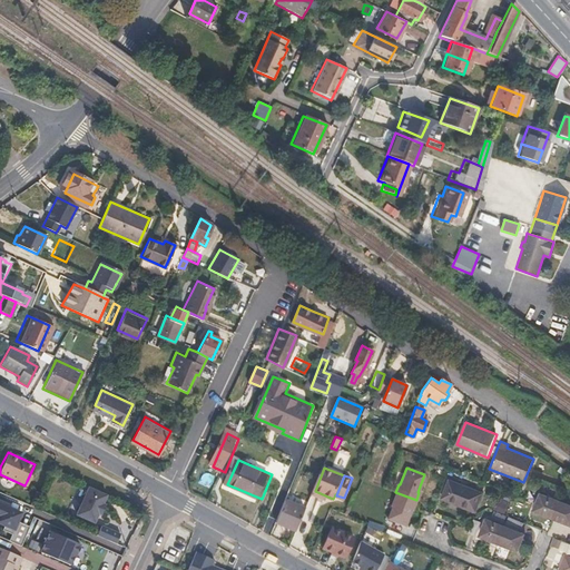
[(472,511),(480,494),(455,484),(457,483),(448,480),(440,499),(449,502),(449,501),(472,511)]
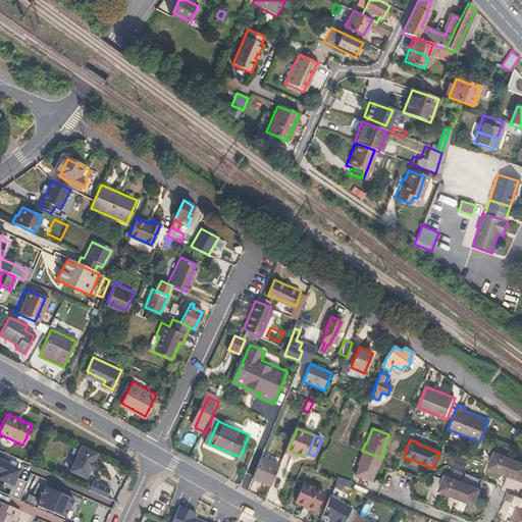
[(91,470),(95,462),(94,462),(97,453),(81,446),(77,455),(73,456),(71,462),(72,465),(70,471),(86,478),(90,470),(91,470)]
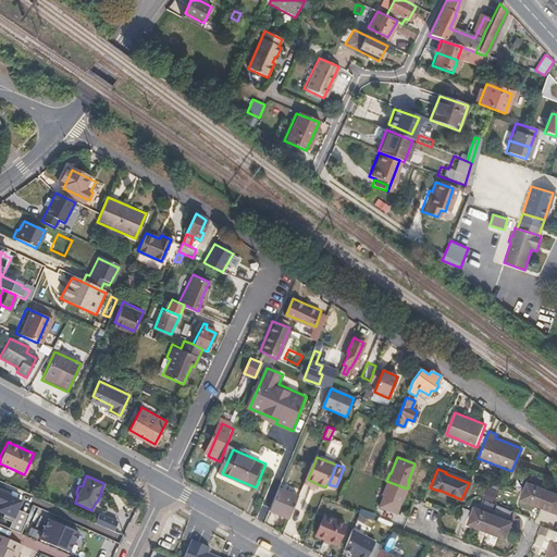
[(31,495),(38,481),(34,479),(26,493),(31,495)]
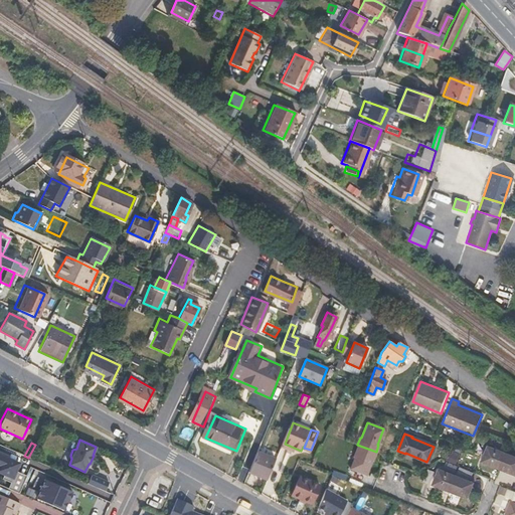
[(373,460),(376,452),(357,445),(354,452),(355,453),(349,468),(366,474),(372,459),(373,460)]
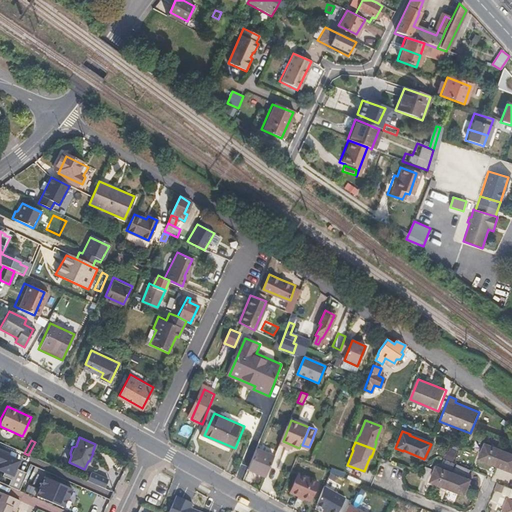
[(497,465),(503,450),(485,443),(483,449),(483,451),(480,457),(497,465)]
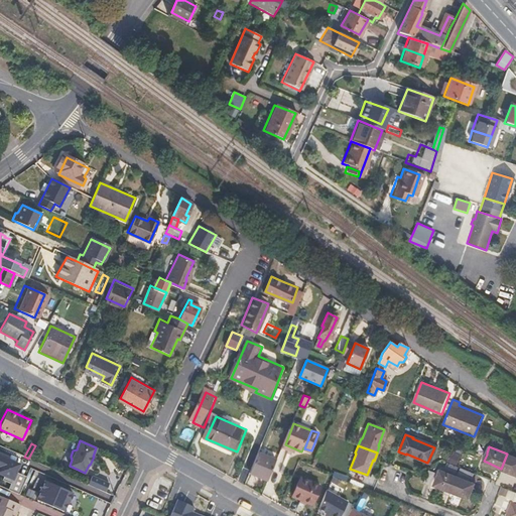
[(27,477),(19,474),(24,462),(0,452),(0,473),(13,479),(8,490),(19,495),(27,477)]
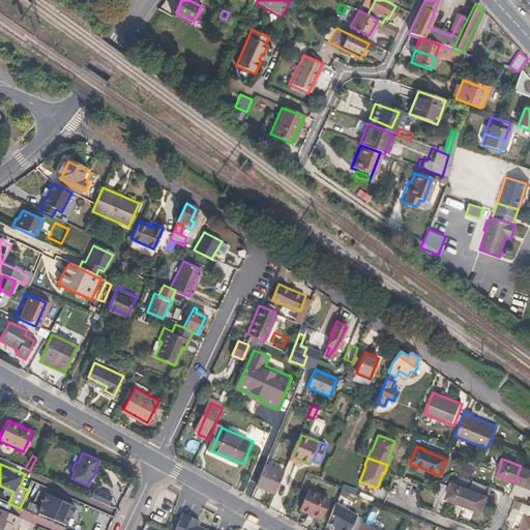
[(283,483),(287,473),(268,466),(260,488),(278,495),(283,483)]
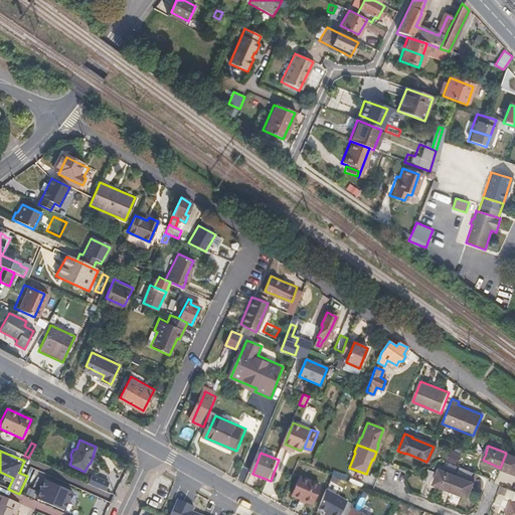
[(514,473),(514,456),(506,453),(500,468),(514,473)]
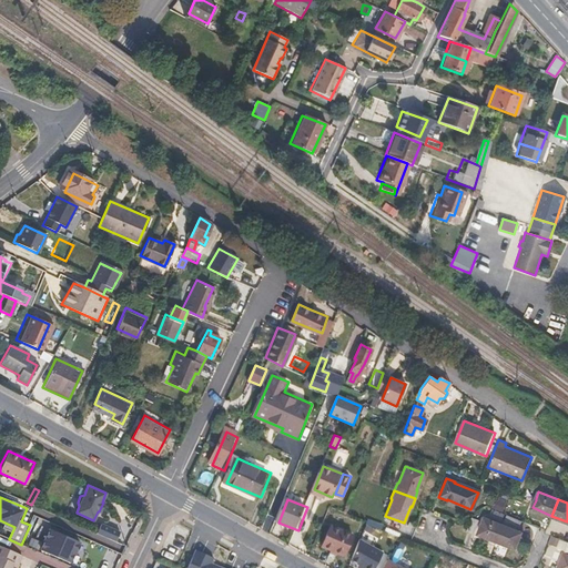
[(504,511),(506,504),(499,501),(497,509),(504,511)]
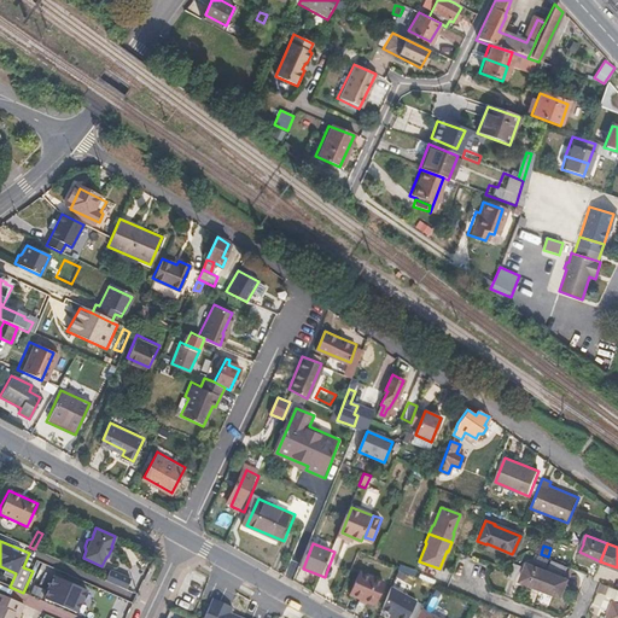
[(564,573),(567,566),(551,559),(548,567),(564,573)]
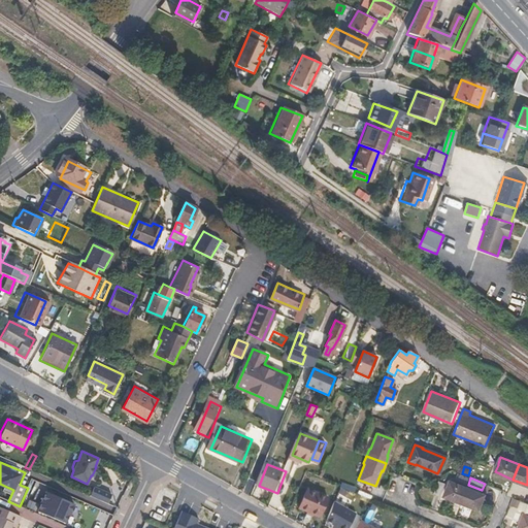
[(461,502),(466,487),(451,481),(443,496),(461,502)]
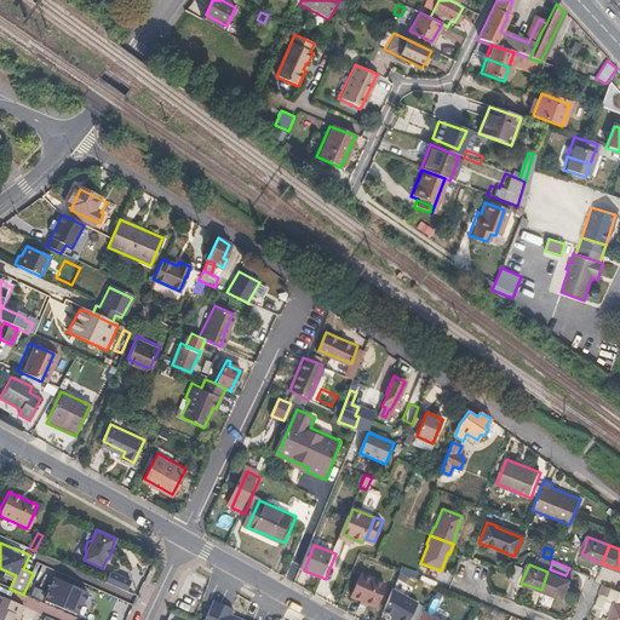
[(332,586),(339,569),(331,566),(326,579),(323,583),(332,586)]
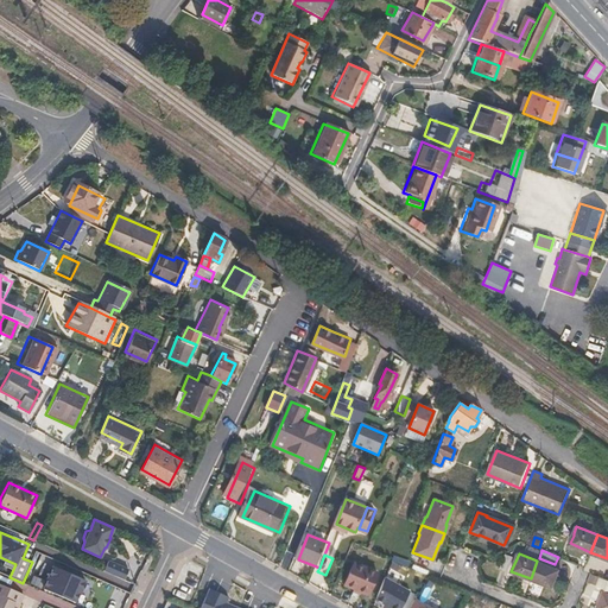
[(506,575),(512,558),(505,556),(498,572),(506,575)]
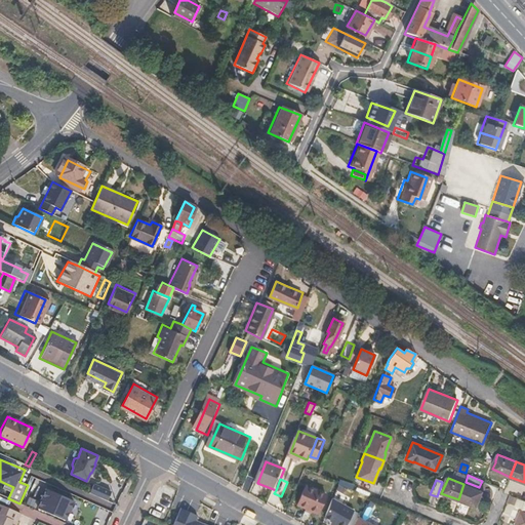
[(509,480),(506,491),(524,496),(524,489),(516,487),(517,482),(509,480)]
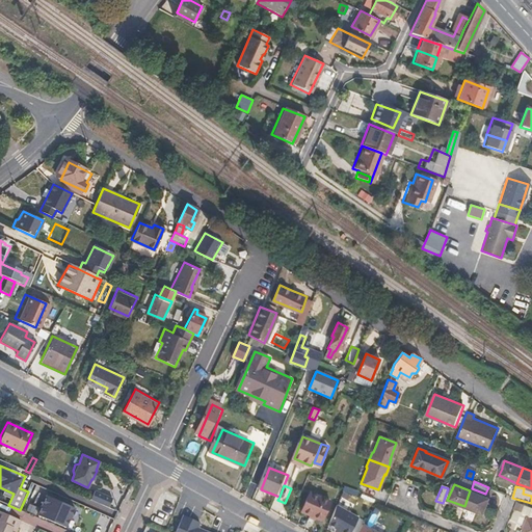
[(106,506),(109,498),(92,490),(88,499),(94,500),(106,506)]
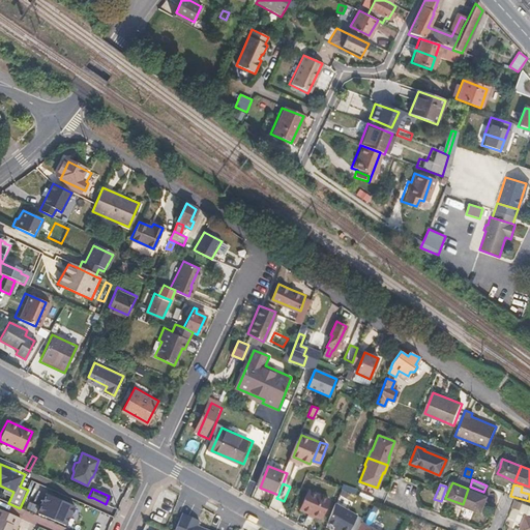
[(482,512),(488,496),(468,489),(463,504),(482,512)]
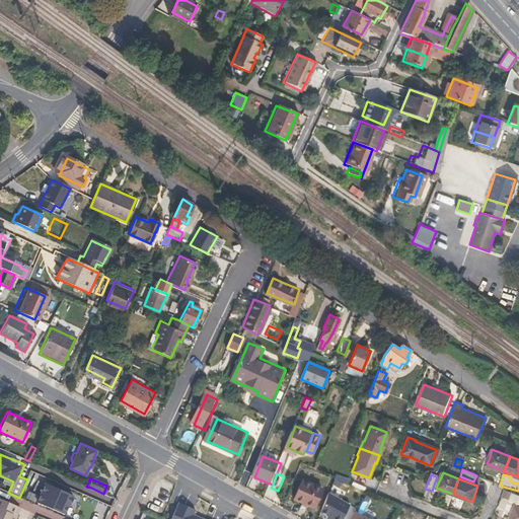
[(317,507),(324,489),(304,480),(297,499),(317,507)]
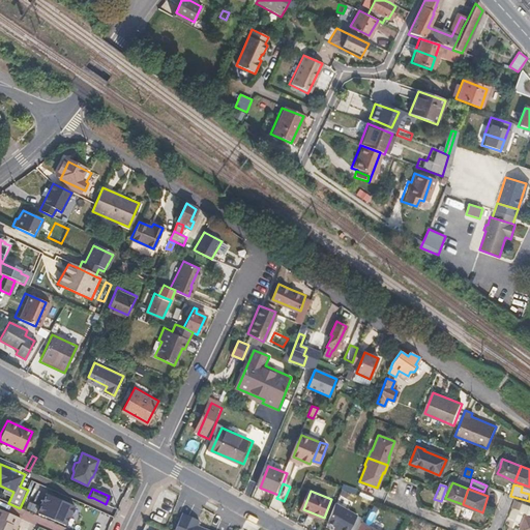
[(64,525),(74,506),(56,498),(54,500),(48,497),(45,503),(32,498),(27,508),(64,525)]
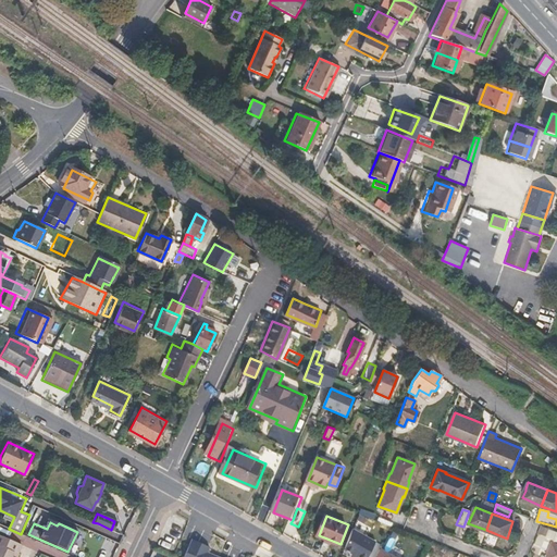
[(118,533),(111,530),(98,523),(94,532),(114,542),(118,533)]
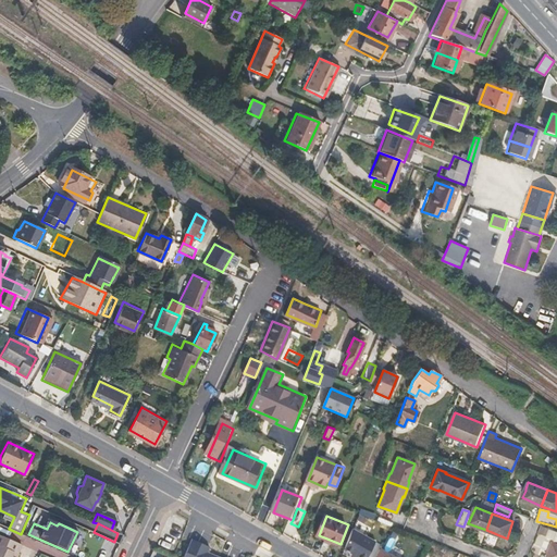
[(542,537),(553,540),(554,529),(544,528),(542,537)]
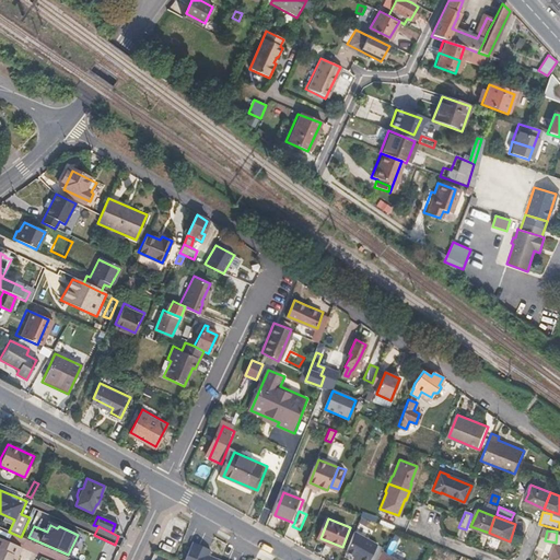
[(354,559),(370,559),(378,544),(354,532),(343,555),(354,559)]
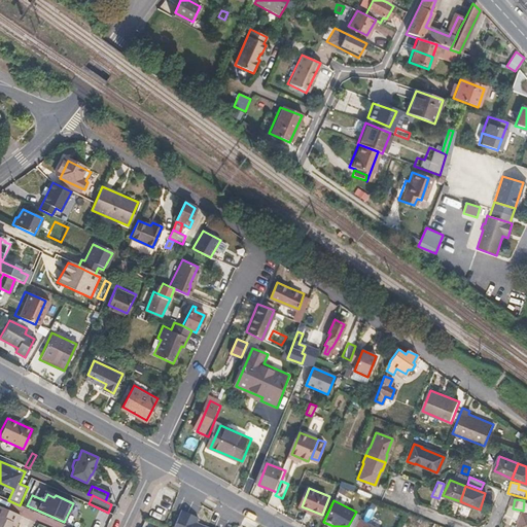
[(0,526),(15,526),(16,525),(21,515),(0,504),(0,526)]
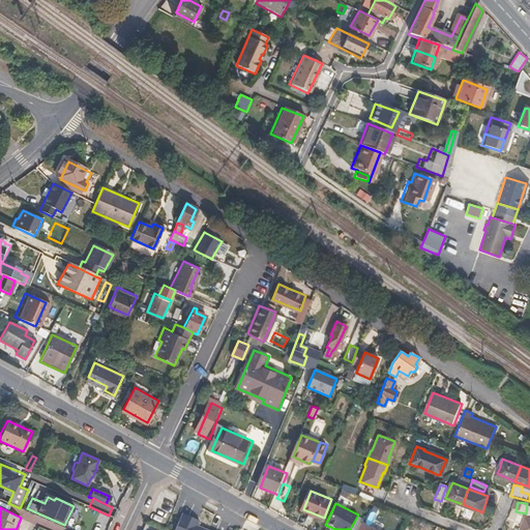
[(469,523),(473,511),(463,507),(459,519),(469,523)]
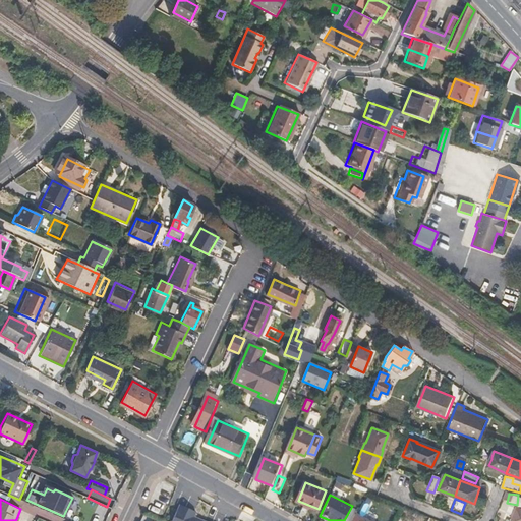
[(358,512),(366,515),(371,506),(364,502),(358,512)]
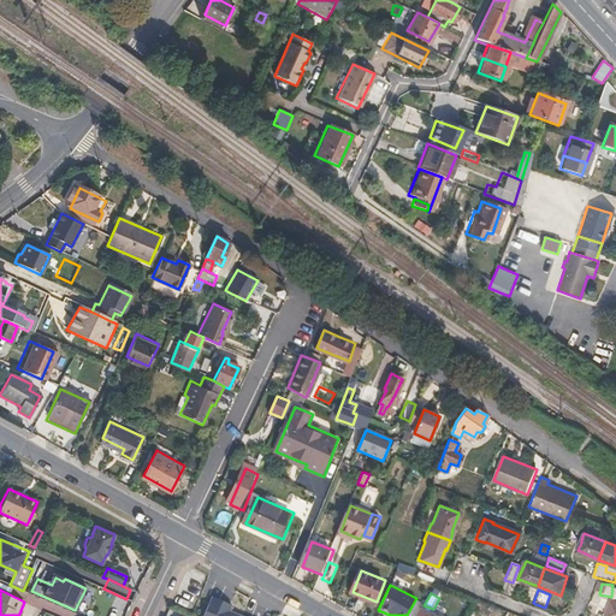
[(249,615),(196,597),(189,615),(194,615),(249,615)]
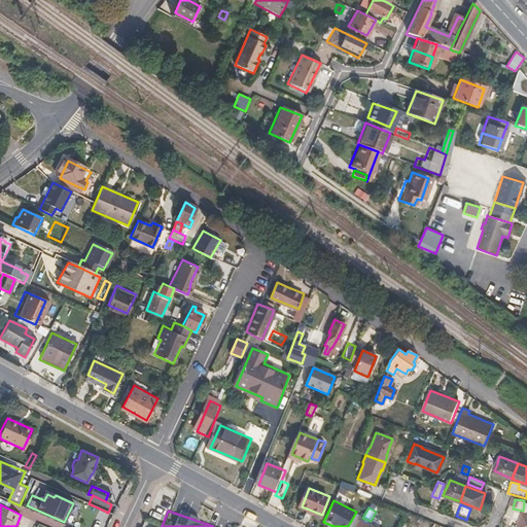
[(526,526),(526,513),(524,513),(518,526),(526,526)]
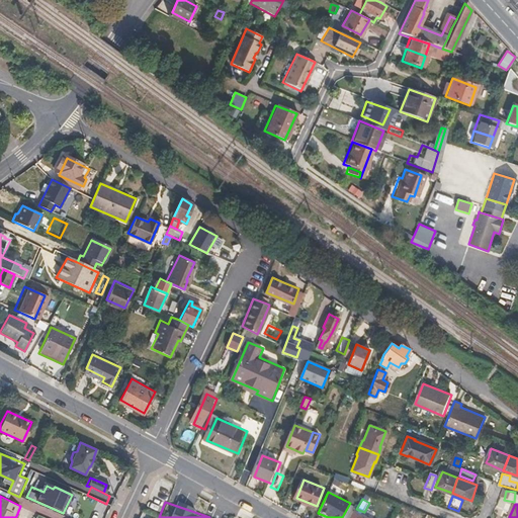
[(368,517),(349,507),(343,517),(368,517)]
